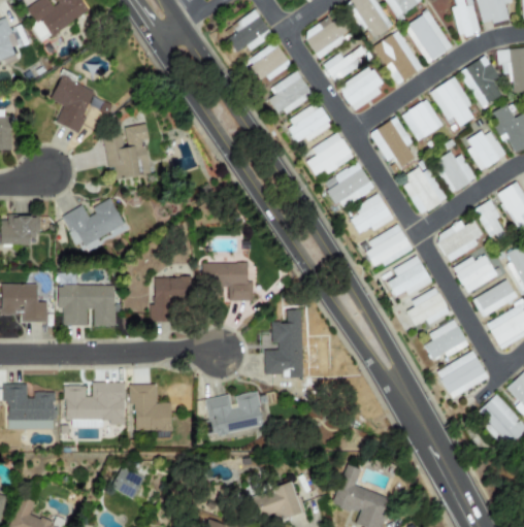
[(90,11),(83,0),(58,0),(59,2),(54,5),(51,0),(38,0),(27,7),(36,23),(32,26),(42,41),(90,11)]
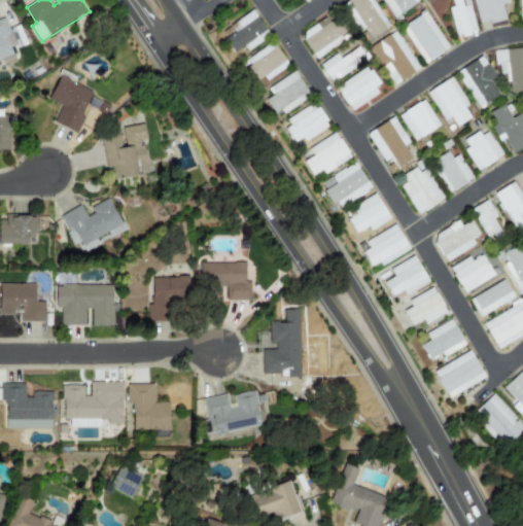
[(350,0),(345,4),(362,30),(368,27),(375,37),(392,24),(375,0),(350,0)]
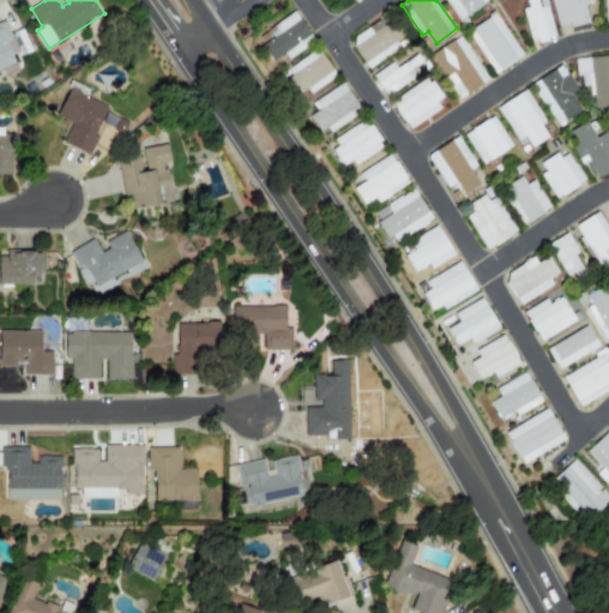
[(450,0),(465,24),(472,19),(469,14),(490,1),(489,0),(450,0)]
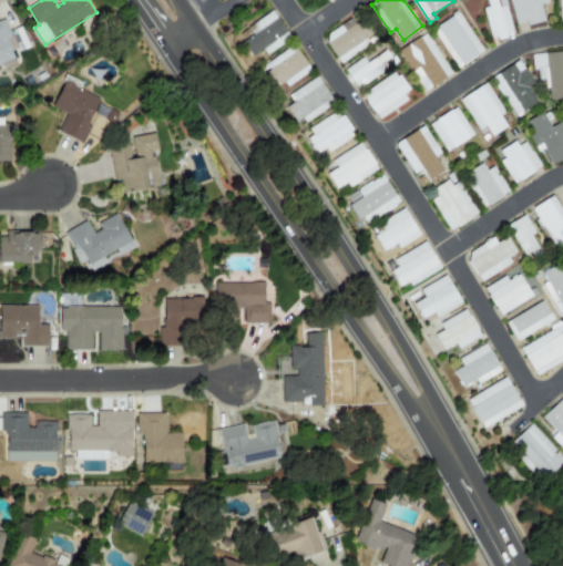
[(487,8),(494,39),(517,33),(508,0),(489,0),(491,7),(487,8)]
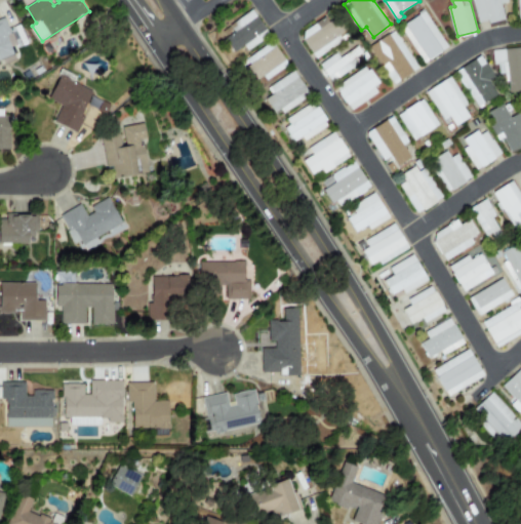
[(475,0),(481,24),(507,17),(504,4),(511,2),(510,0),(475,0)]
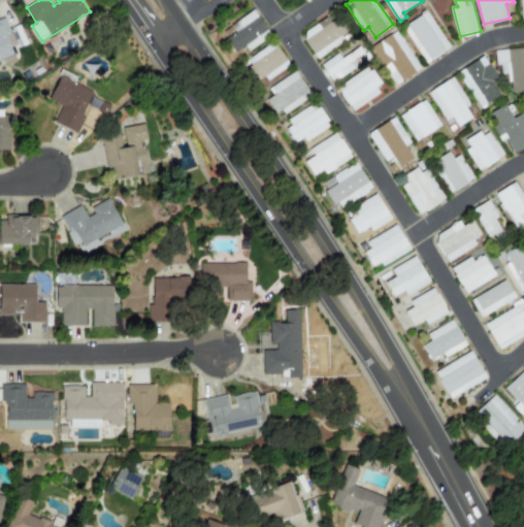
[(237,32),(228,38),(237,52),(248,45),(251,50),(272,34),(255,9),(233,26),(237,32)]
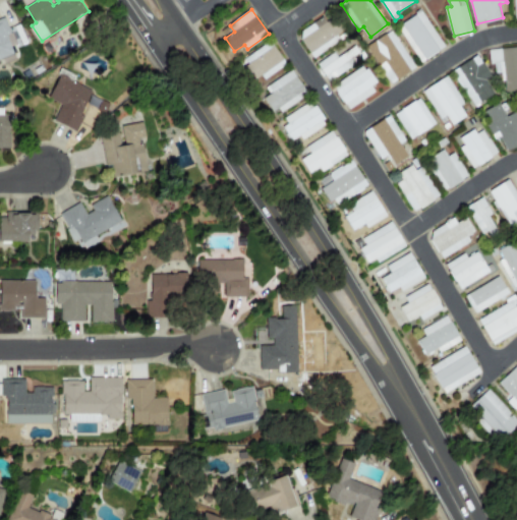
[(421,61),(446,47),(424,10),(400,24),(421,61)]
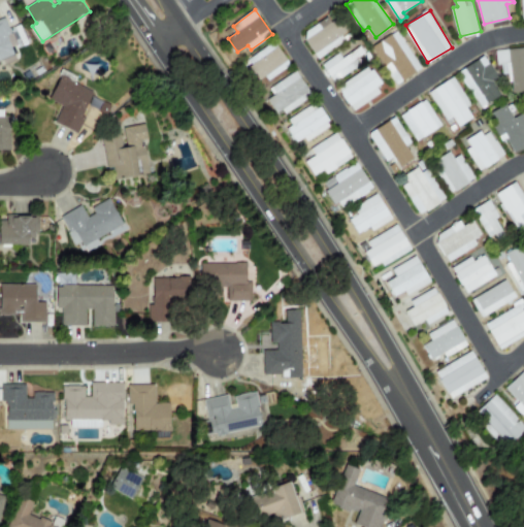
[(321,58),(347,40),(341,34),(347,31),(334,13),(304,34),(321,58)]
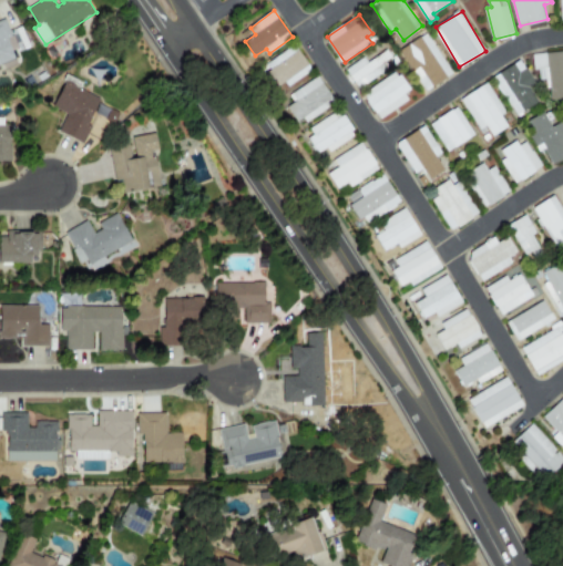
[(0,64),(17,59),(9,37),(13,35),(8,18),(0,20),(0,64)]
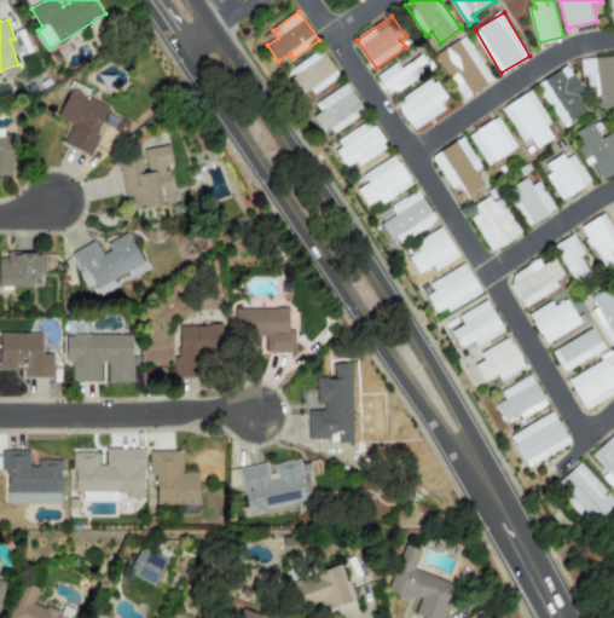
[(496,81),(468,35),(438,53),(465,99),(496,81)]
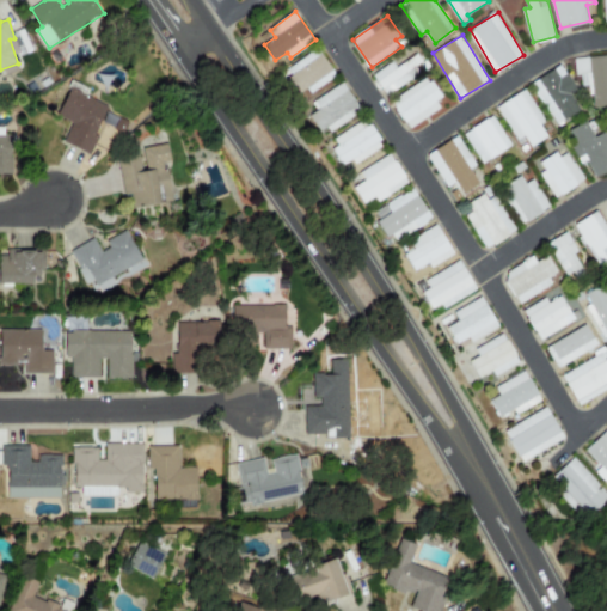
[(302,97),(337,73),(320,49),(286,73),(302,97)]
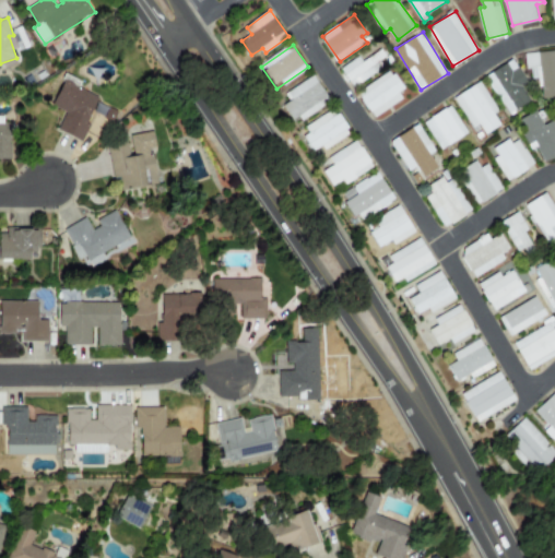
[(554,51),(529,51),(530,78),(542,76),(543,98),(554,97),(554,51)]
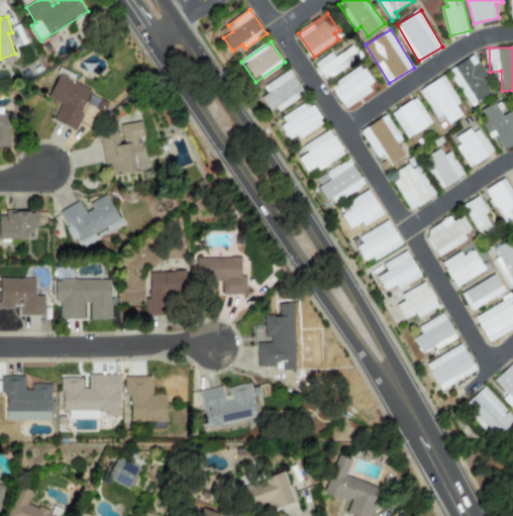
[(349,50),(337,57),(334,52),(317,62),(327,79),(356,63),(349,50)]
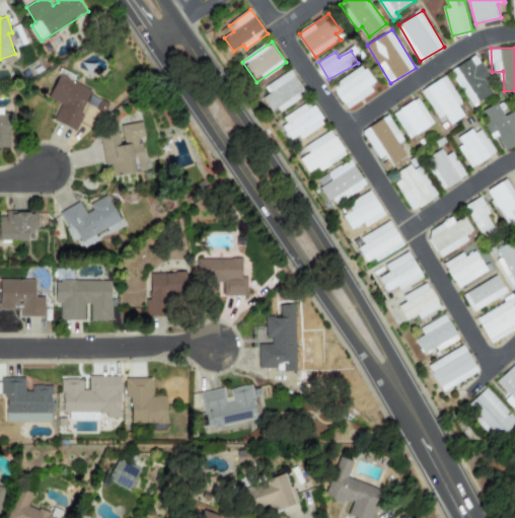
[(474,105),(499,90),(476,55),(452,70),(474,105)]
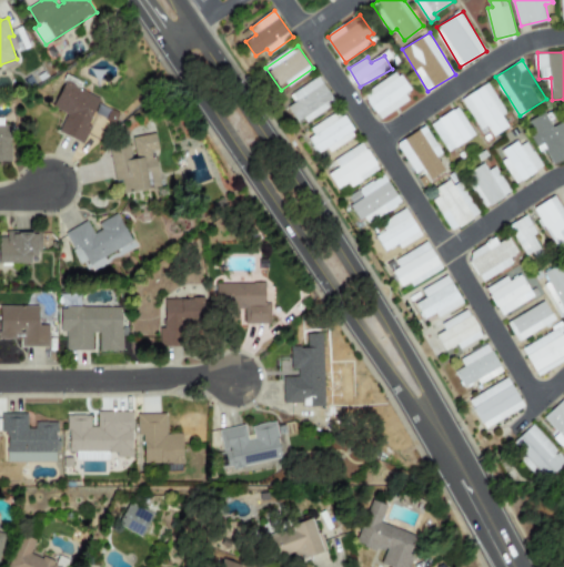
[(414,98),(399,72),(365,92),(381,119),(414,98)]
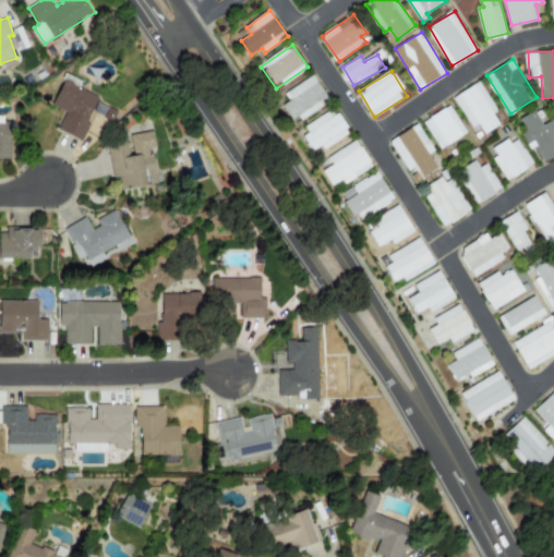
[(330,100),(315,74),(287,92),(291,99),(285,104),(297,122),(330,100)]
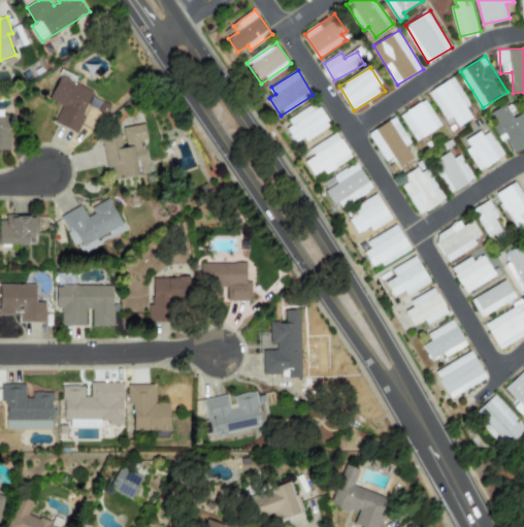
[(96,90),(61,75),(52,100),(64,105),(57,123),(78,132),(96,90)]
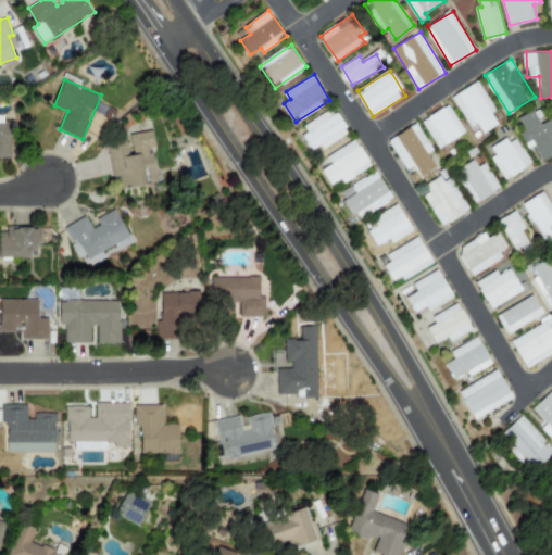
[(454,96),(478,135),(499,122),(493,113),(498,110),(479,80),(454,96)]
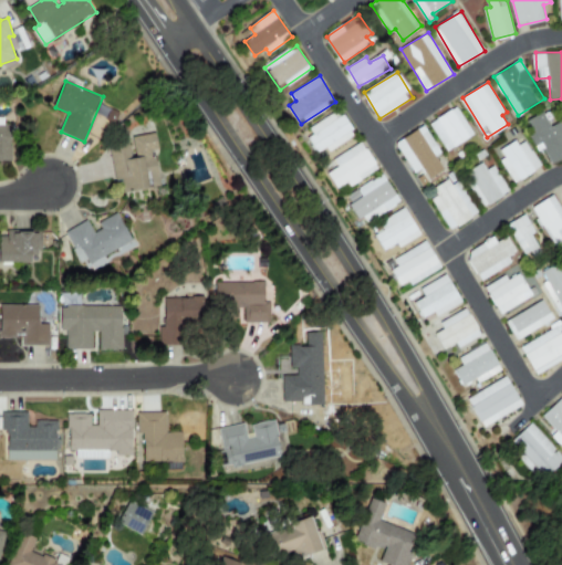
[(432,123),(451,154),(478,137),(457,106),(432,123)]
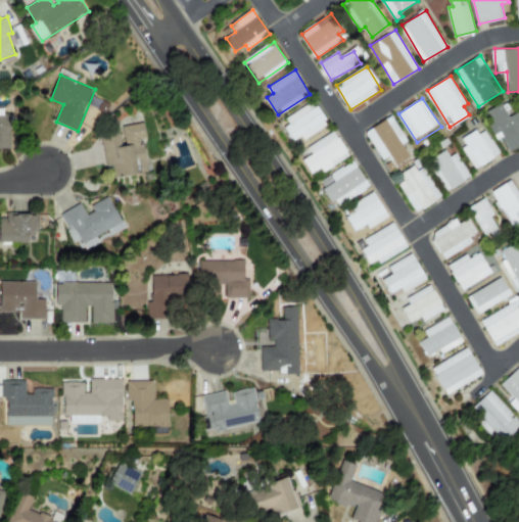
[(330,123),(316,101),(283,123),(294,141),(302,136),(304,140),(330,123)]
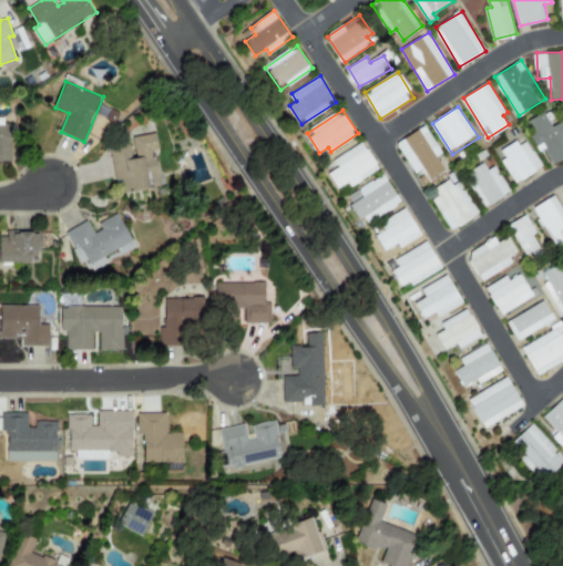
[(526,121),(541,151),(546,147),(554,164),(562,160),(562,122),(553,126),(545,112),(526,121)]
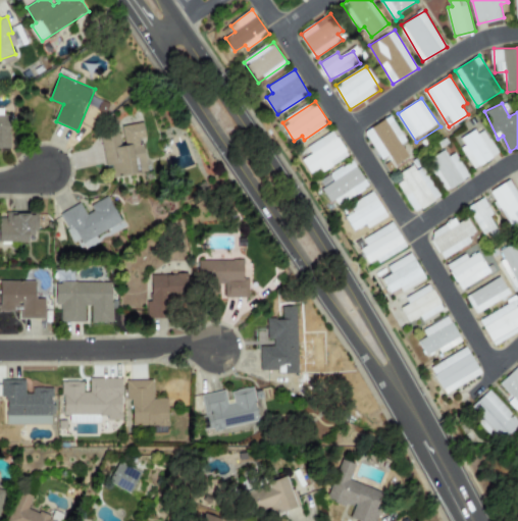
[(0,148),(12,148),(12,113),(0,113),(0,148)]
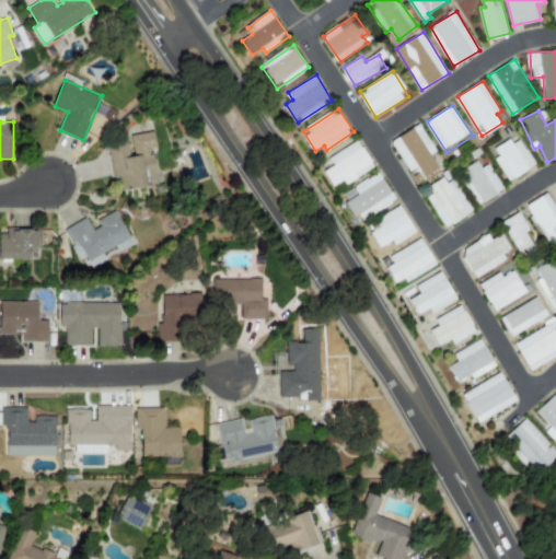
[(426,176),(440,167),(431,153),(437,150),(421,124),(393,140),(410,171),(419,165),(426,176)]
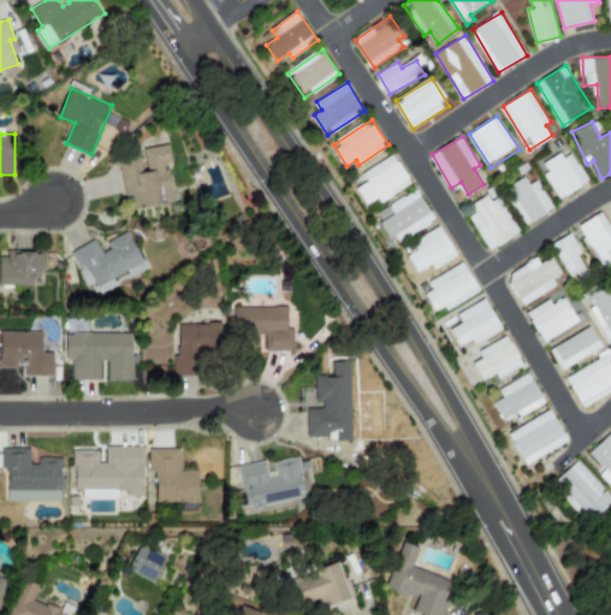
[(573,149),(544,164),(561,197),(589,183),(573,149)]
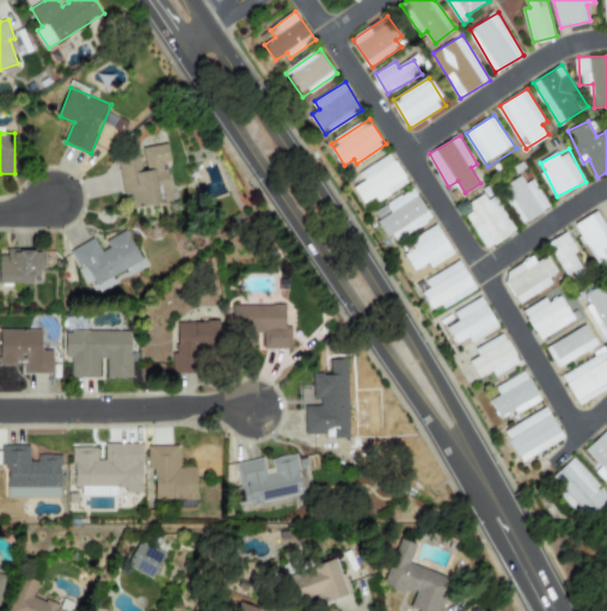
[(366,202),(376,195),(380,201),(411,182),(393,153),(362,171),(367,179),(356,187),(366,202)]
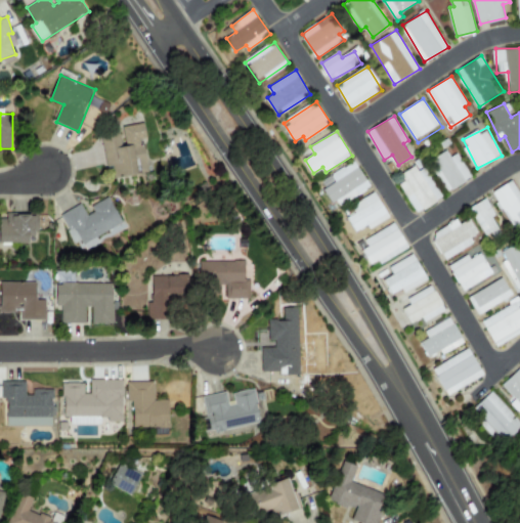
[(450,190),(473,176),(459,153),(451,157),(447,149),(431,160),(450,190)]
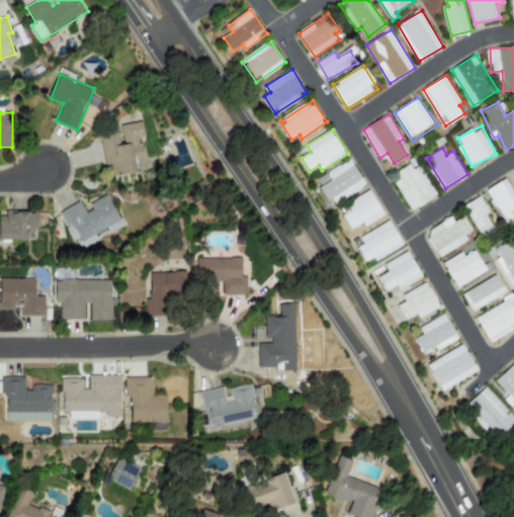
[(330,202),(366,185),(354,160),(318,177),(330,202)]
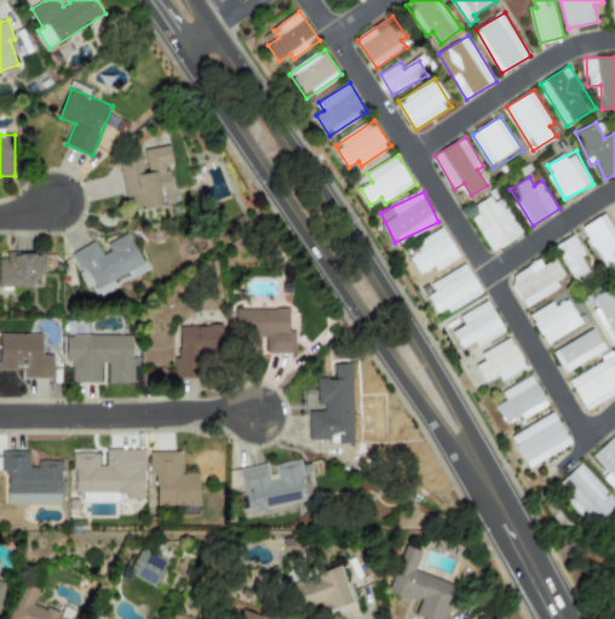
[(524,233),(499,191),(470,211),(495,251),(524,233)]
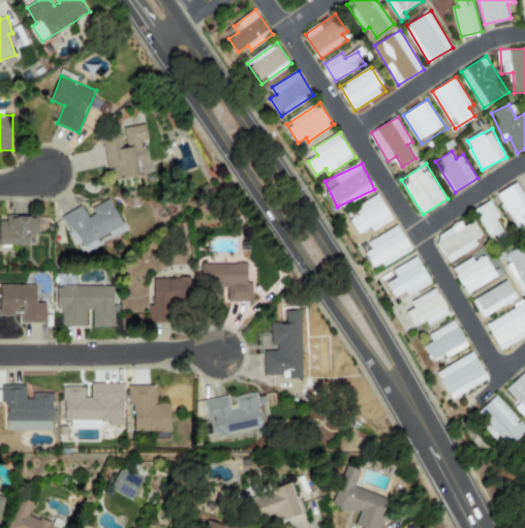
[(499,192),(521,233),(524,230),(524,190),(519,181),(499,192)]
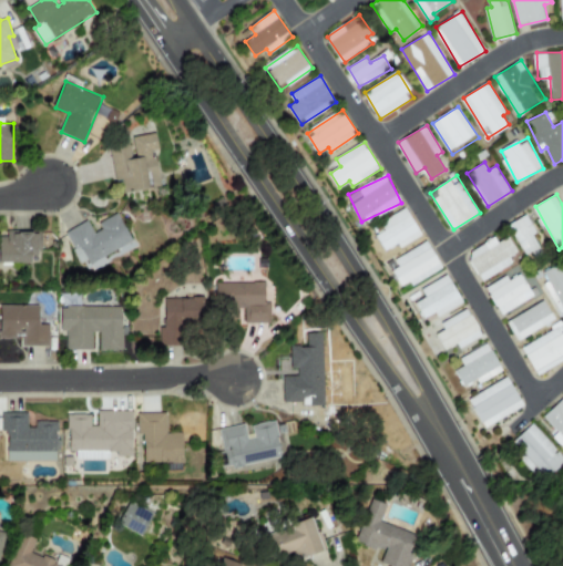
[(378,235),(386,250),(400,244),(401,246),(422,235),(408,207),(381,222),(386,230),(378,235)]
